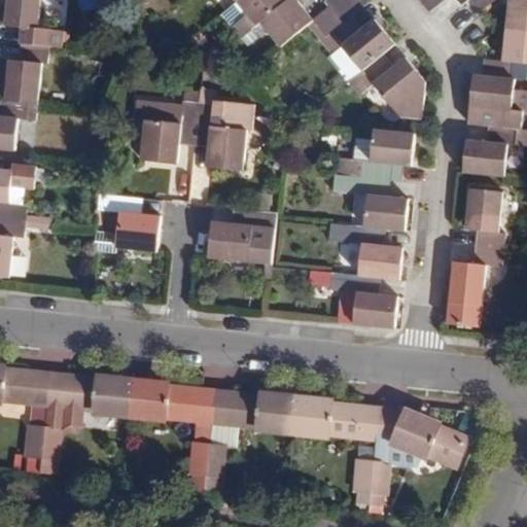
[(22,44),(49,47),(51,31),(37,29),(40,0),(7,0),(6,20),(13,21),(12,27),(5,26),(3,42),(22,44)]
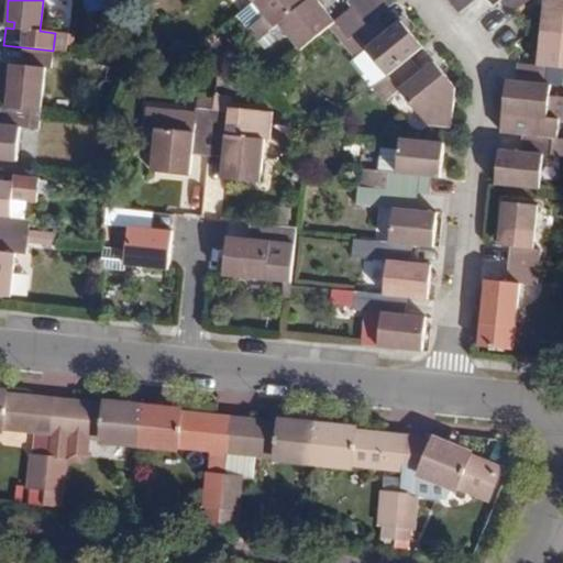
[(277,24),(308,1),(307,0),(254,0),(252,2),(273,29),(277,24)]
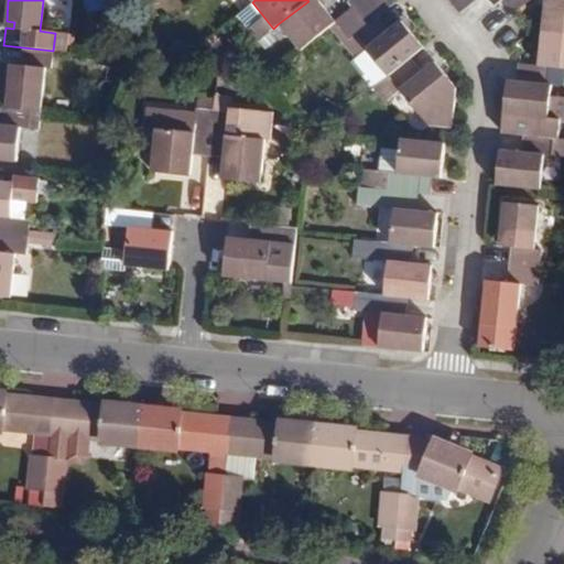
[(310,0),(308,1),(278,24),(301,53),(331,29),(325,21),(331,18),(316,0),(310,0)]
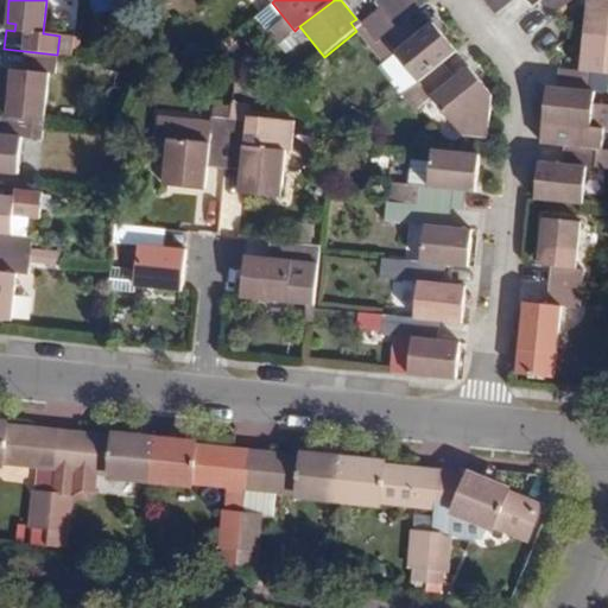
[(362,26),(377,44),(406,21),(411,17),(397,0),(378,0),(379,0),(374,5),(380,12),(362,26)]
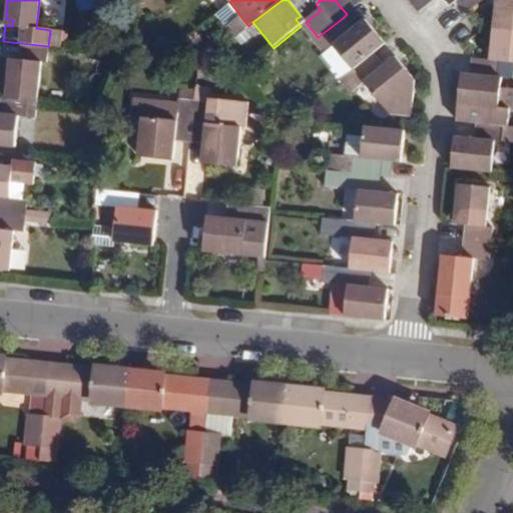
[(335,0),(347,14),(360,5),(355,0),(335,0)]
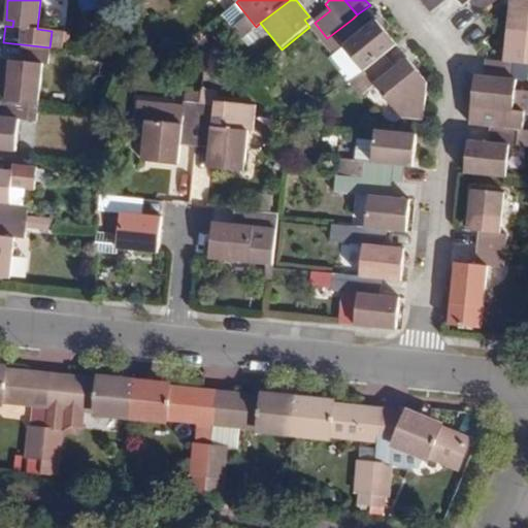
[(448,0),(420,0),(431,13),(448,0)]
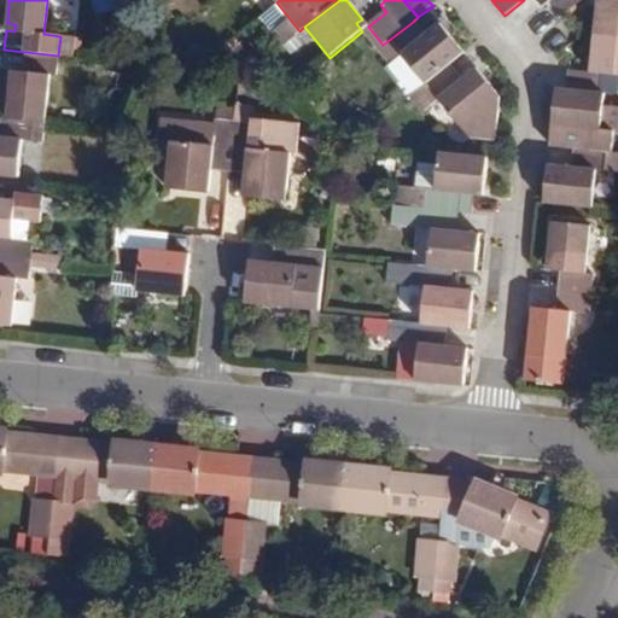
[(583,0),(551,0),(549,1),(563,16),(583,0)]
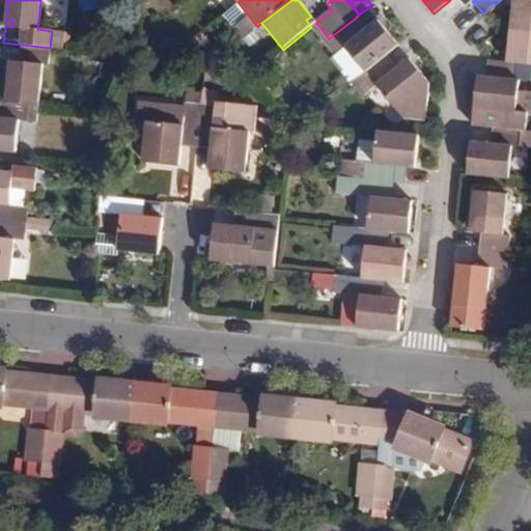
[(509,31),(530,33),(530,0),(524,0),(521,0),(521,7),(512,6),(509,31)]
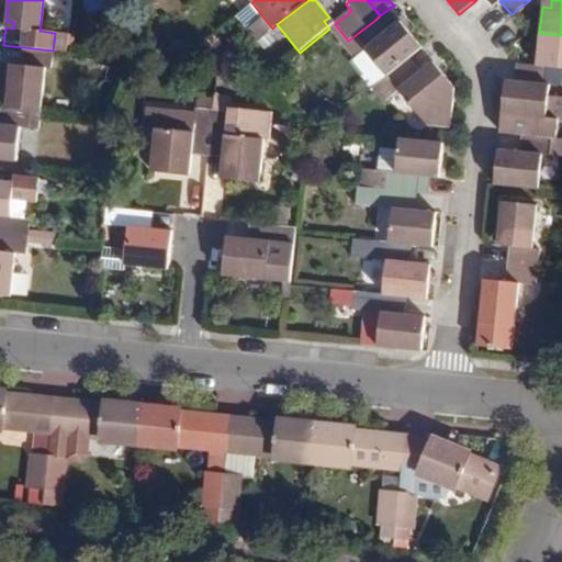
[(332,19),(329,18),(324,21),(329,29),(335,24),(332,19)]
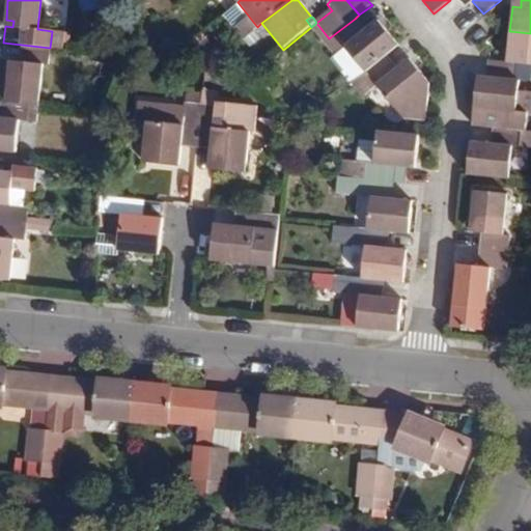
[(355,19),(329,38),(328,38),(340,54),(350,46),(369,70),(386,57),(398,47),(384,29),(379,33),(373,27),(366,33),(355,19)]
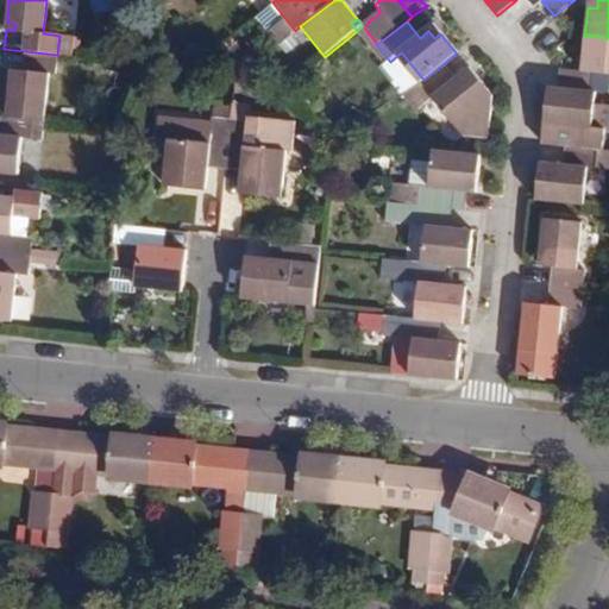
[(434,26),(428,31),(434,38),(440,33),(434,26)]
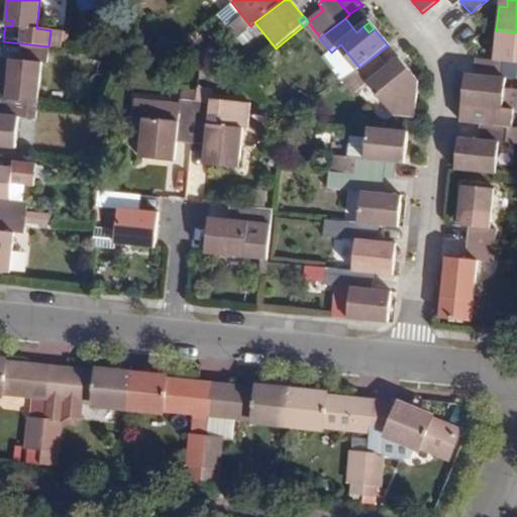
[(516,32),(496,30),(494,53),(501,55),(500,62),(502,62),(516,63),(516,32)]
